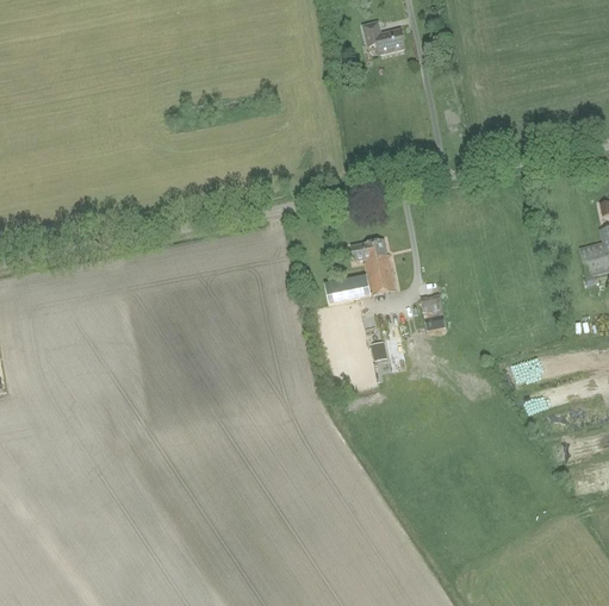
[(378,55),(404,48),(399,29),(380,33),(377,22),(361,25),(366,43),(374,41),(378,55)]
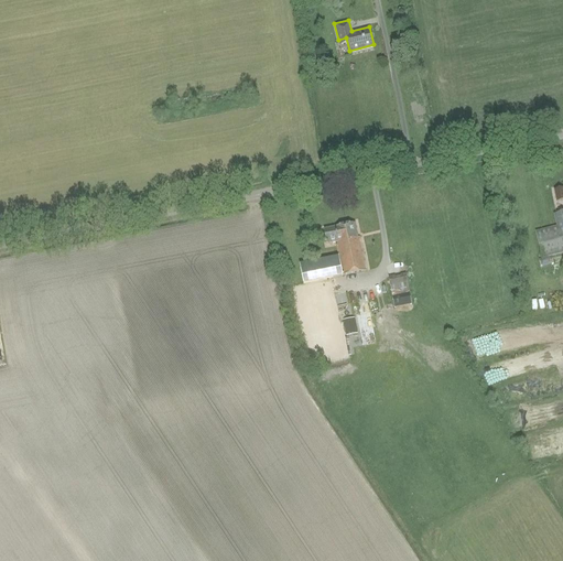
[(562,184),(553,187),(555,200),(562,197),(562,184)]
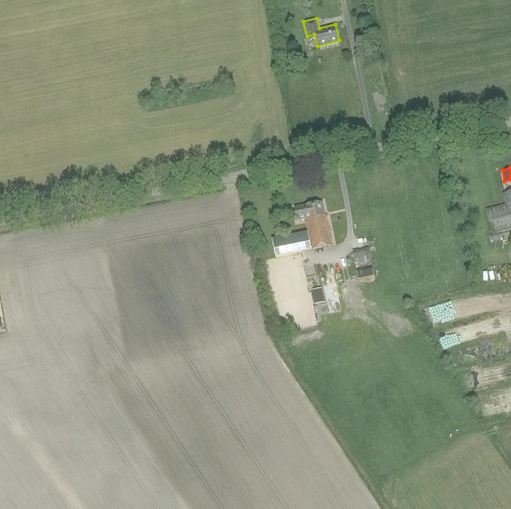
[(505,203),(485,208),(491,231),(491,232),(501,230),(510,227),(510,189),(502,192),(505,203)]
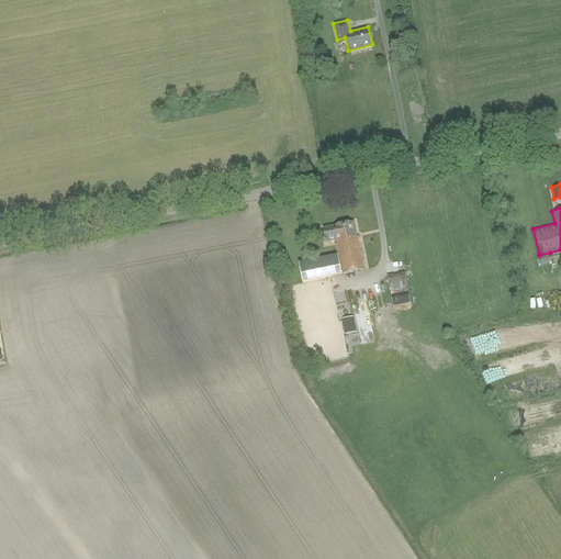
[(334,238),(336,253),(298,261),(301,278),(365,266),(358,234),(356,234),(352,220),(333,223),(333,224),(323,226),(325,241),(334,238)]
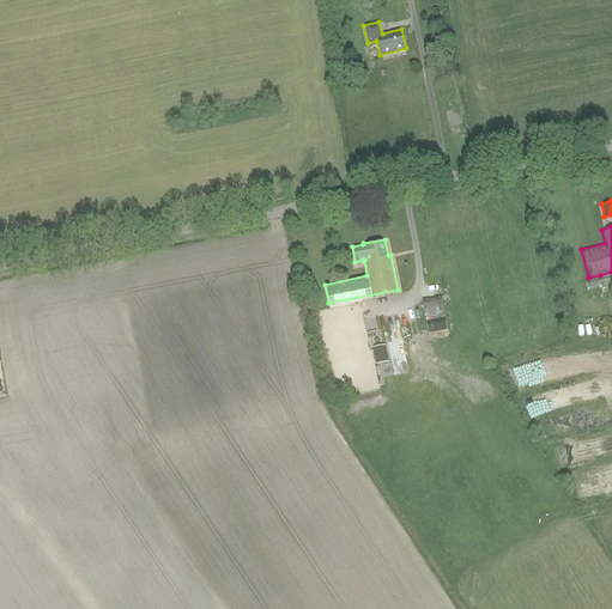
[(447,328),(444,315),(443,309),(442,309),(441,294),(422,298),(424,312),(425,320),(428,332),(447,328)]
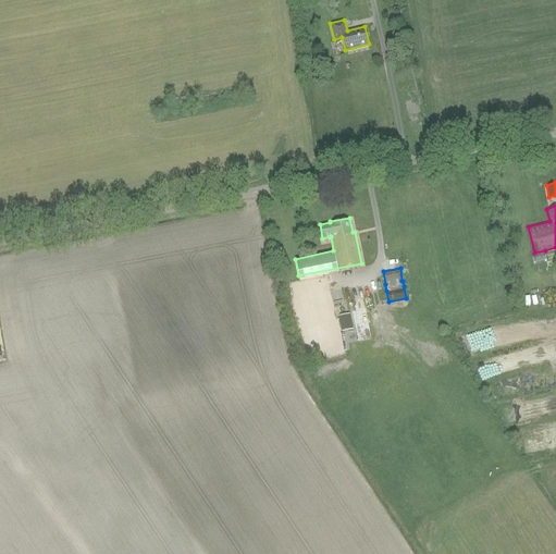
[(333,305),(342,303),(337,286),(329,288),(333,305)]
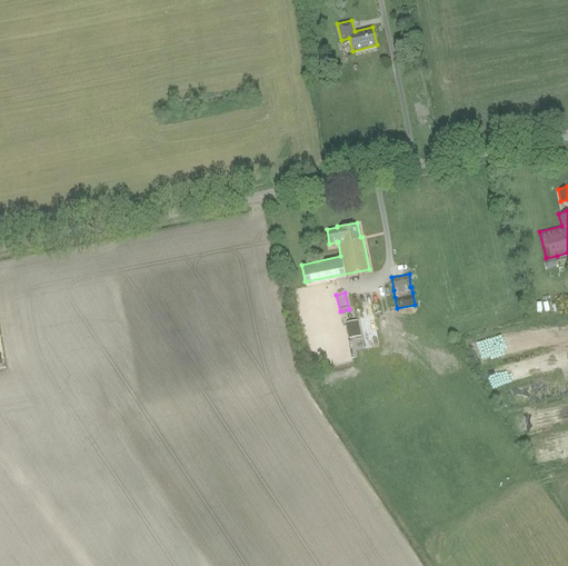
[(358,318),(346,320),(349,336),(360,334),(358,318)]
